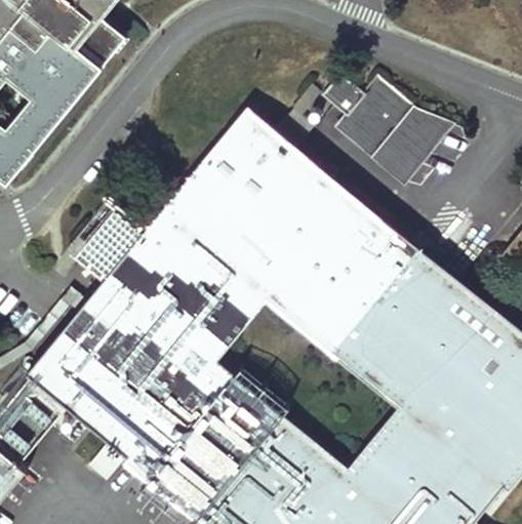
[(0,174),(3,176),(125,31),(99,7),(106,0),(0,0),(0,174)]
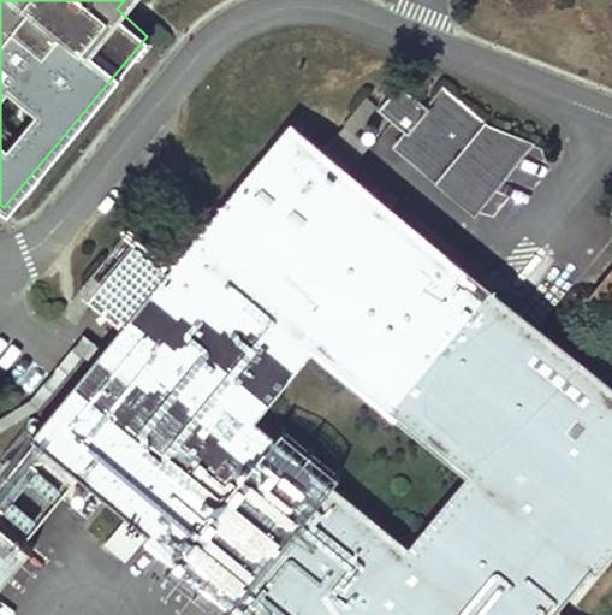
[(392,147),(433,179),(469,211),(527,140),(481,124),(440,89),(425,108),(396,83),(374,107),(403,132),(392,147)]
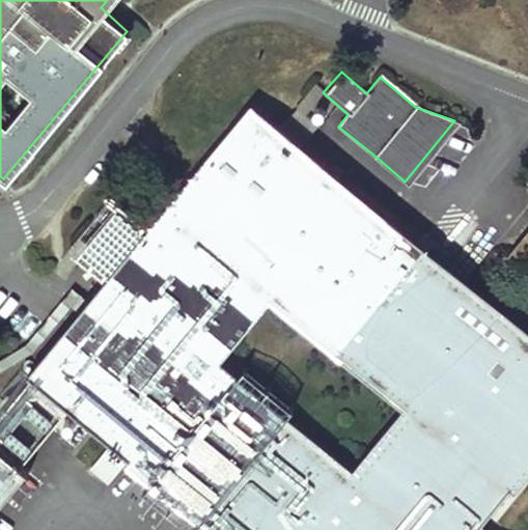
[(149,229),(136,218),(95,266),(110,278),(28,375),(68,407),(110,440),(106,444),(122,459),(128,454),(217,529),(465,529),(475,520),(527,455),(527,339),(250,109),(149,229)]
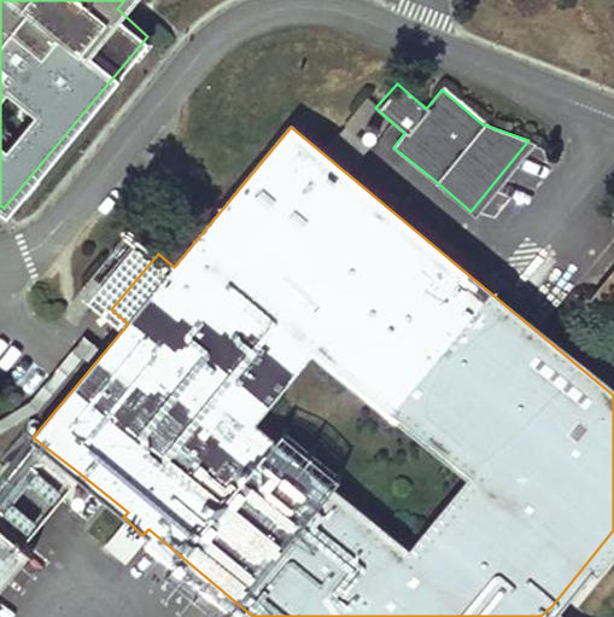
[(0,525),(19,543),(80,473),(33,437),(0,476),(0,525)]
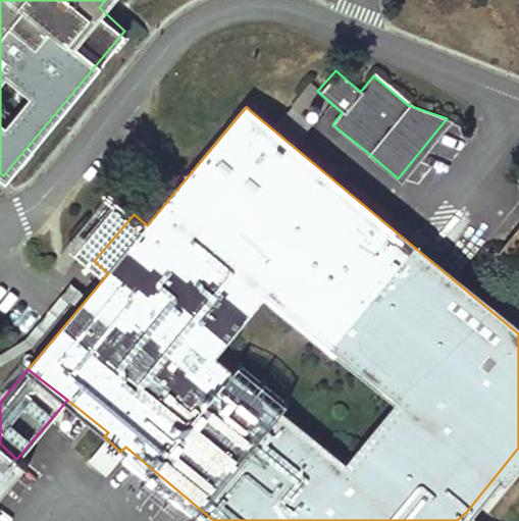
[(86,426),(72,448),(85,455),(98,434),(86,426)]
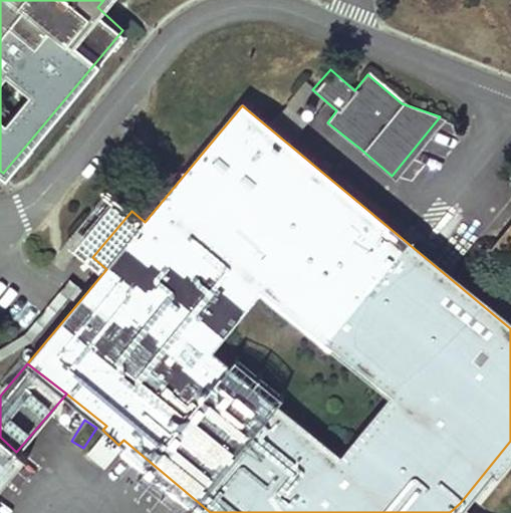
[(0,477),(11,464),(8,461),(16,452),(0,437),(0,477)]
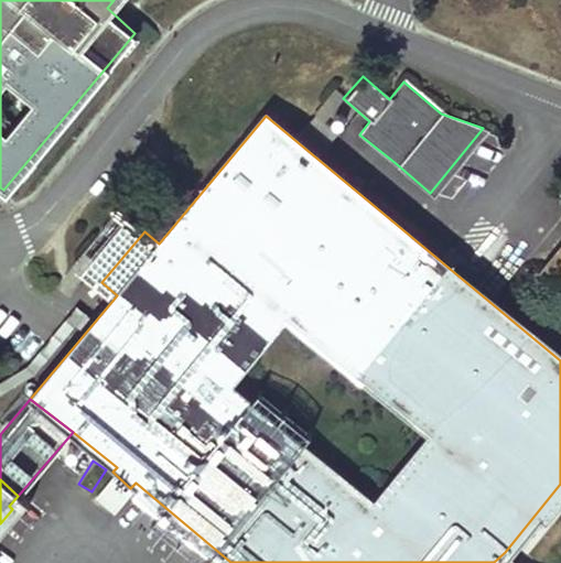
[(494,562),(518,562),(505,552),(494,562)]
